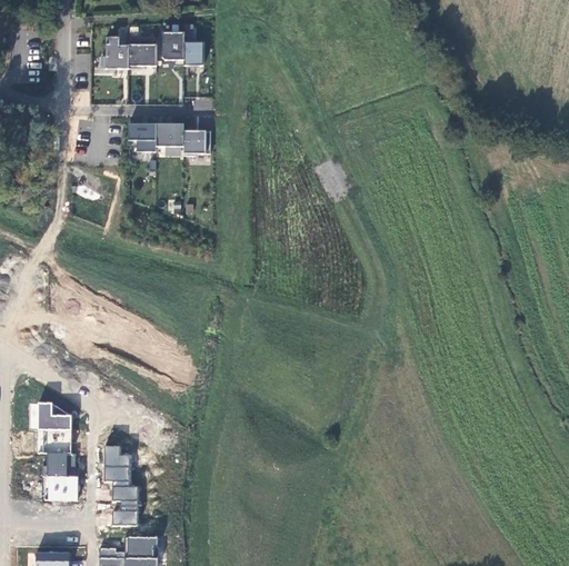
[(185,31),(162,31),(162,56),(165,59),(175,59),(175,65),(185,65),(185,40),(185,31)]
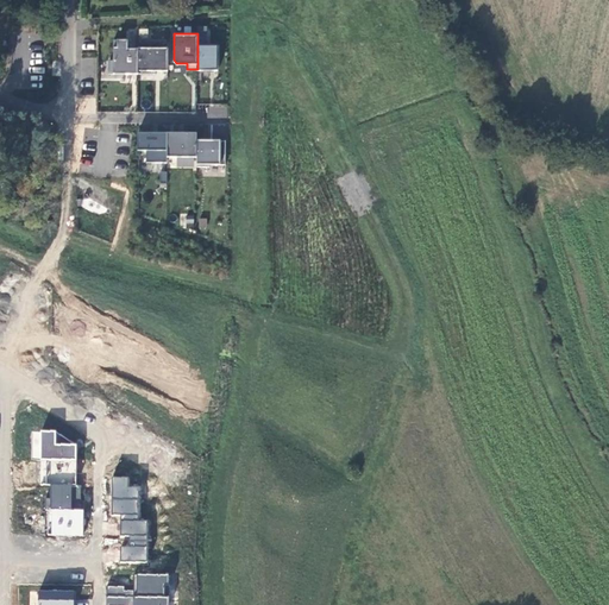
[(110,71),(138,71),(138,48),(127,48),(129,38),(113,38),(113,58),(110,58),(110,71)]
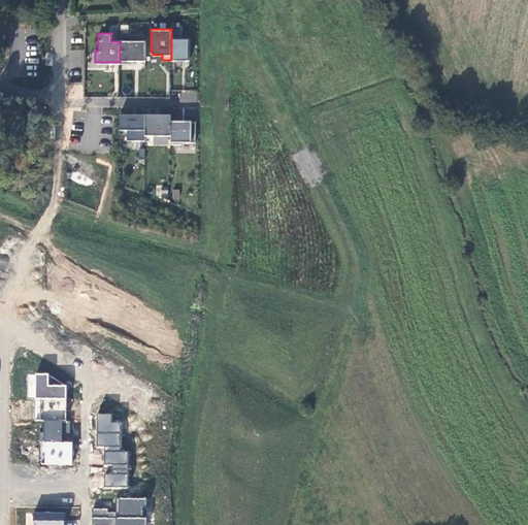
[(120,41),(120,62),(135,63),(135,57),(145,57),(145,35),(120,35),(120,41)]
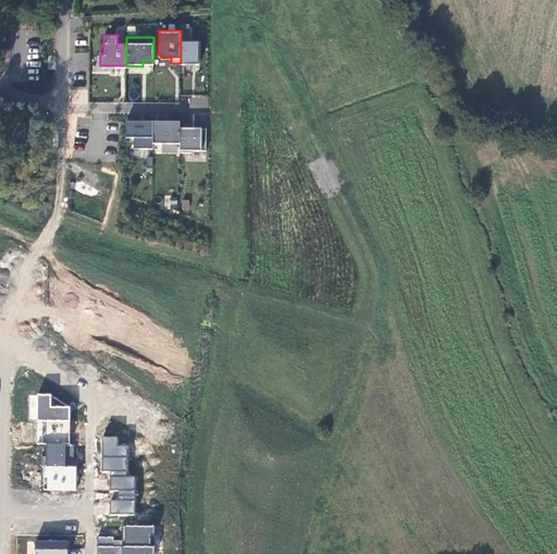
[(181,63),(199,63),(199,40),(181,39),(181,63)]
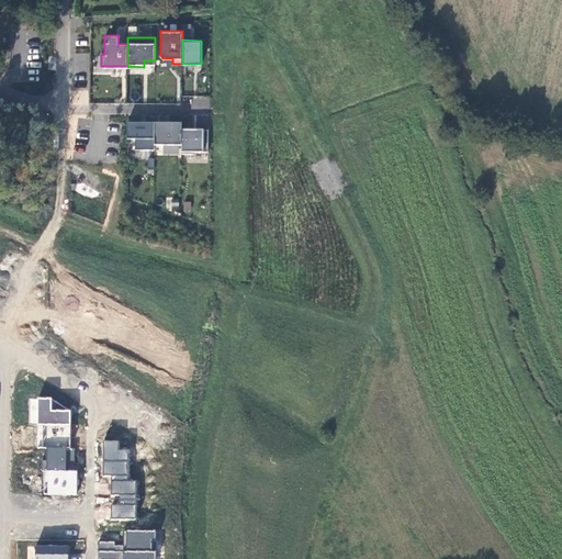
[(191,105),(209,105),(210,93),(191,93),(191,105)]
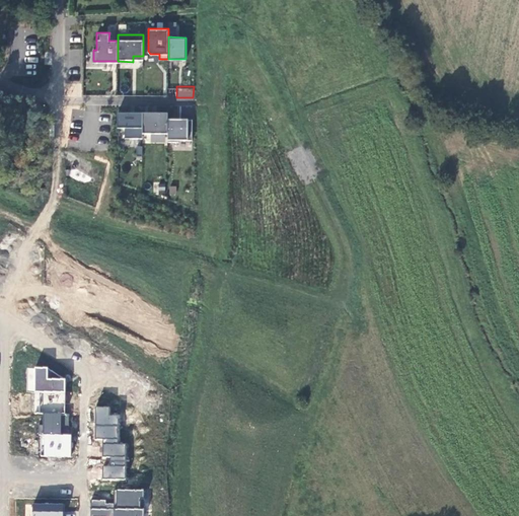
[(142,133),(142,112),(118,112),(117,127),(125,127),(125,136),(142,136),(142,133)]
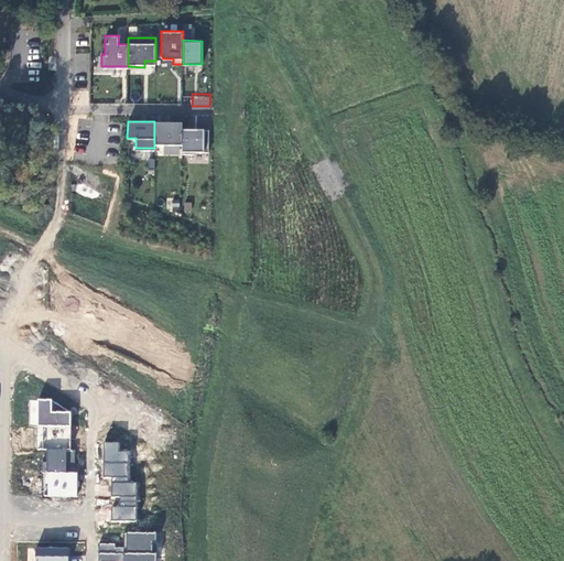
[(154,144),(182,144),(182,129),(182,121),(172,121),(172,122),(164,122),(164,121),(154,121),(154,144)]
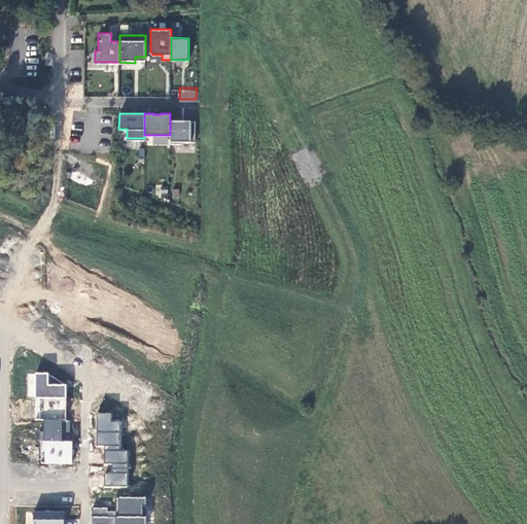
[(195,141),(196,120),(170,120),(170,135),(170,143),(181,143),(181,141),(195,141)]
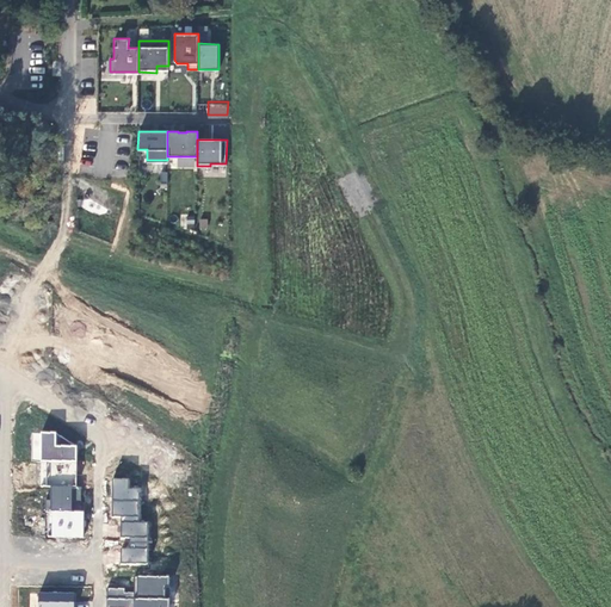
[(42,431),(42,459),(78,459),(78,447),(74,447),(74,441),(56,431),(42,431)]
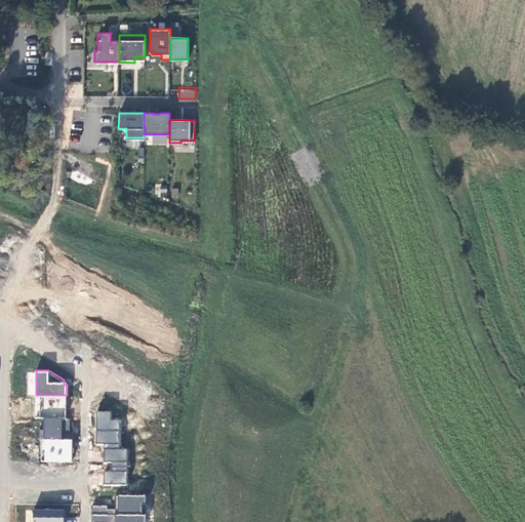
[(36,395),(35,416),(46,416),(66,416),(66,415),(64,415),(64,405),(66,405),(67,395),(36,395)]
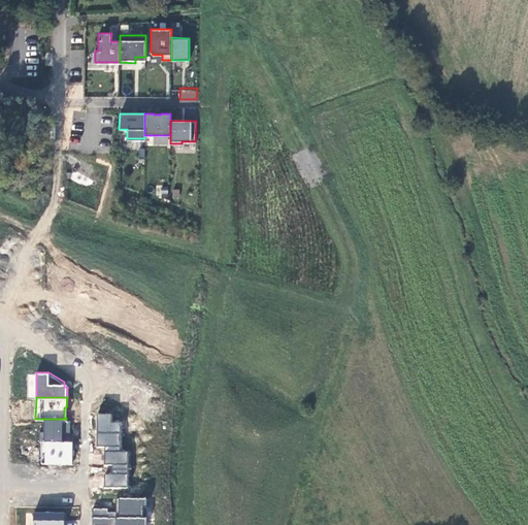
[(111,411),(97,411),(97,430),(120,431),(121,419),(111,419),(111,411)]
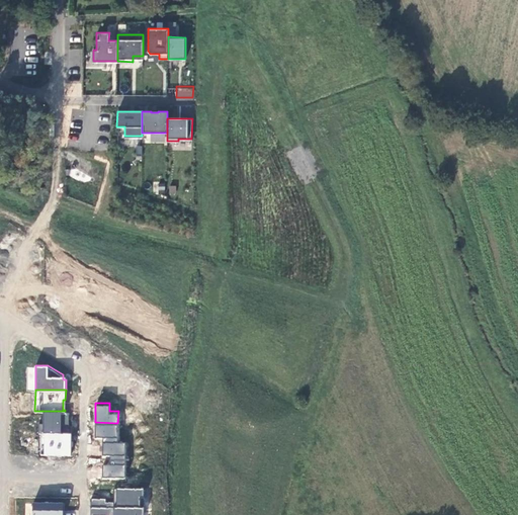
[(41,422),(40,432),(71,432),(72,411),(65,411),(46,411),(46,422),(41,422)]
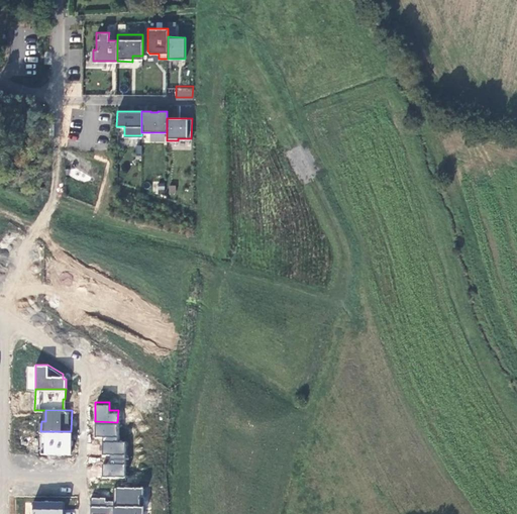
[(117,422),(95,421),(94,433),(103,434),(117,434),(117,422)]
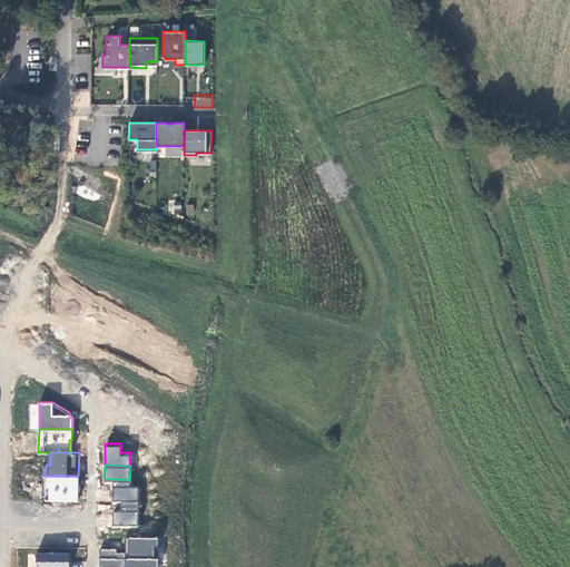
[(78,476),(45,476),(45,499),(74,499),(78,499),(78,476)]
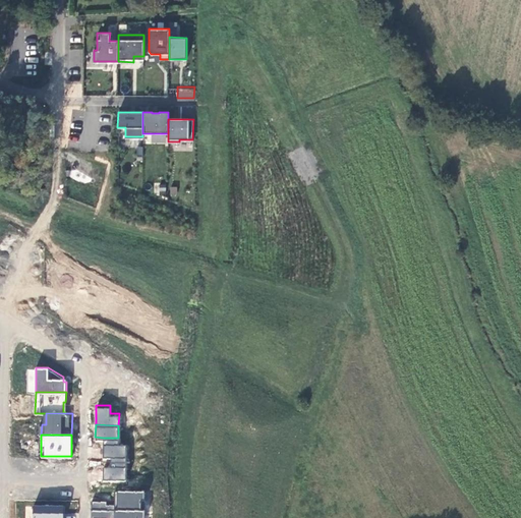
[(117,443),(103,442),(103,456),(110,456),(125,456),(125,443),(117,443)]
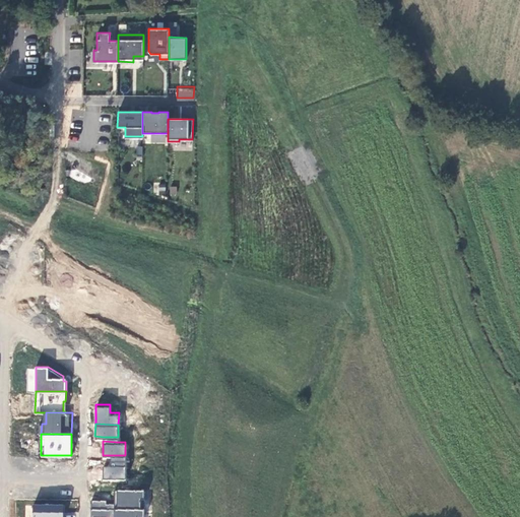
[(125,464),(110,464),(103,464),(103,476),(124,476),(125,464)]
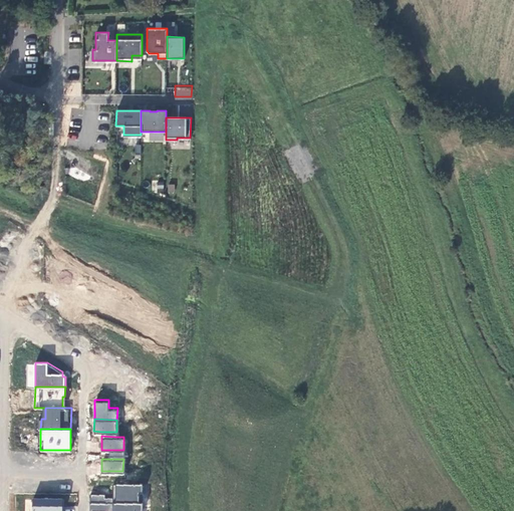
[(90,501),(143,502),(143,483),(112,483),(112,491),(115,491),(115,496),(112,496),(105,496),(105,493),(90,493),(90,501)]
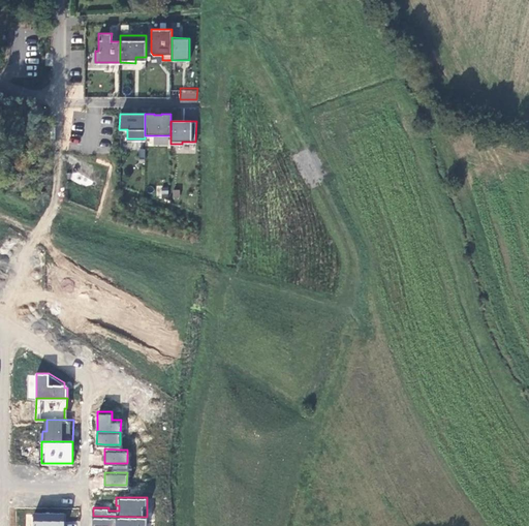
[(34,512),(33,525),(64,525),(64,512),(34,512)]
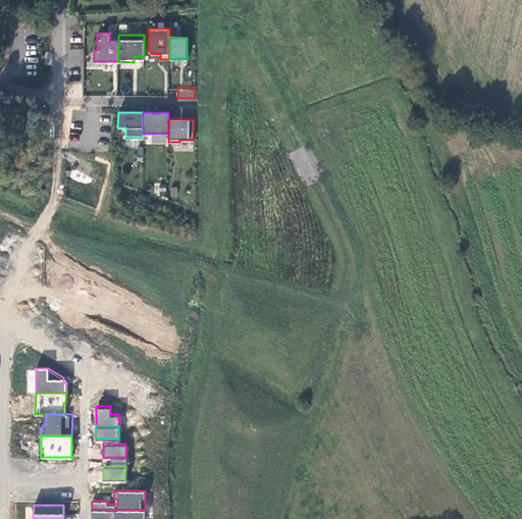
[(92,509),(92,518),(107,518),(107,515),(114,515),(114,518),(145,518),(145,510),(92,509)]
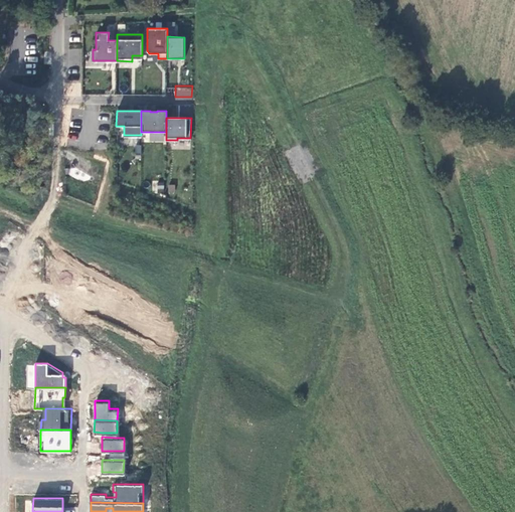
All buildings are outlined.
